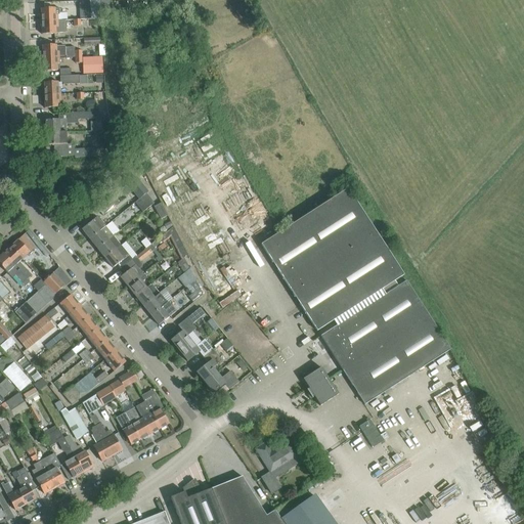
[(89,0),(89,1),(81,1),(81,7),(90,7),(90,19),(101,19),(99,0),(89,0)]
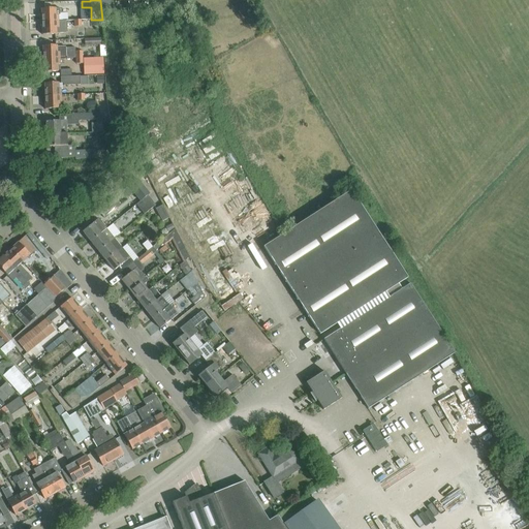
[(59,8),(52,8),(41,9),(41,22),(58,22),(58,16),(59,16),(59,8)]
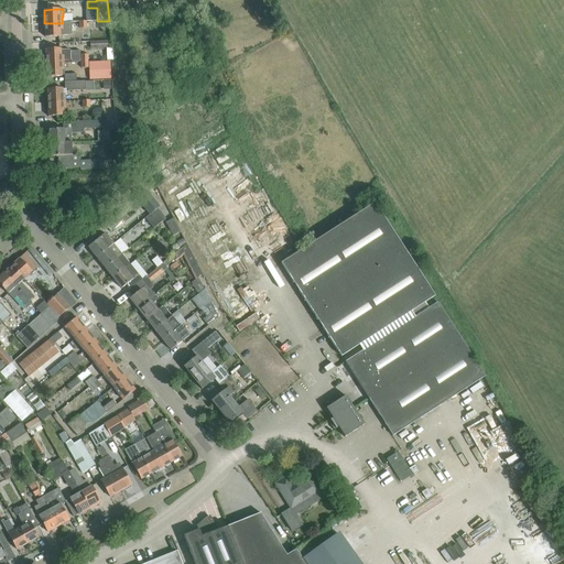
[(72,35),(71,22),(62,23),(44,23),(45,38),(60,36),(60,35),(72,35)]
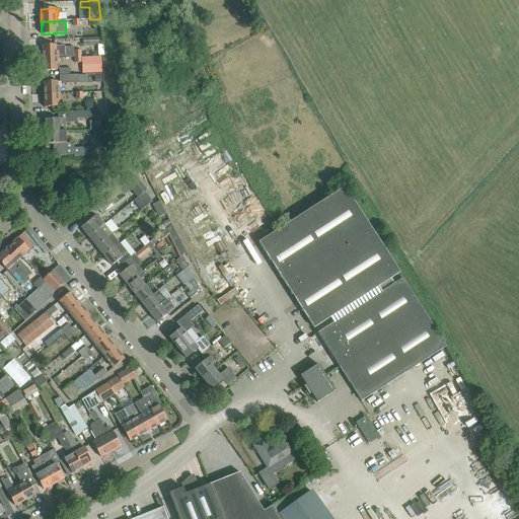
[(97,44),(98,56),(104,55),(103,44),(99,44),(99,38),(83,38),(83,45),(97,44)]
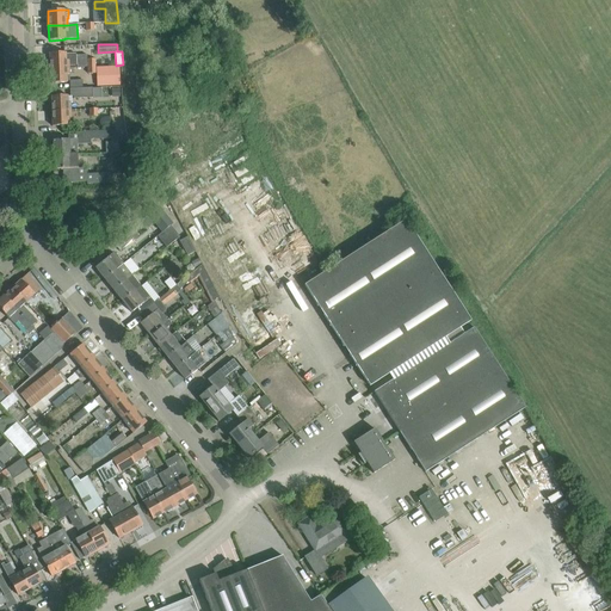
[(76,54),(74,54),(65,54),(65,53),(49,54),(50,68),(69,67),(69,66),(76,66),(76,54)]
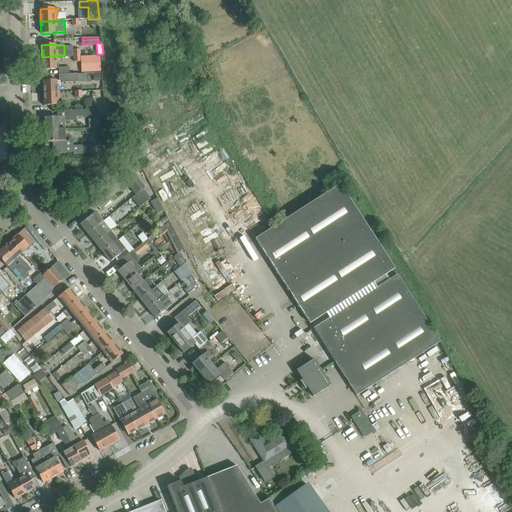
[(58,62),(58,56),(42,57),(42,70),(56,69),(56,62),(58,62)]
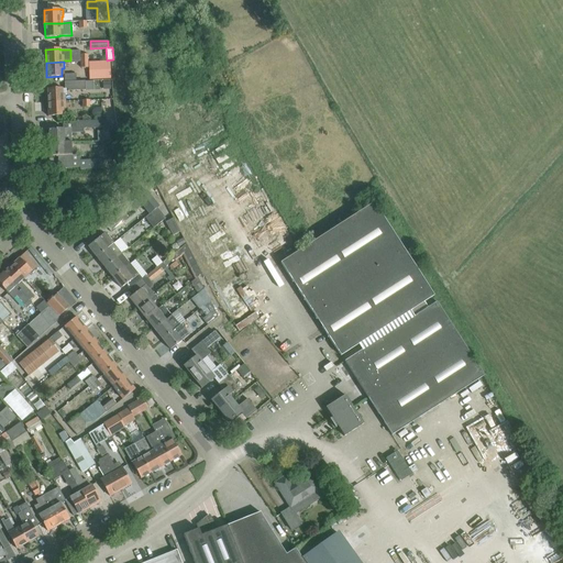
[(101,63),(88,63),(88,67),(89,80),(102,80),(110,79),(110,62),(101,63)]
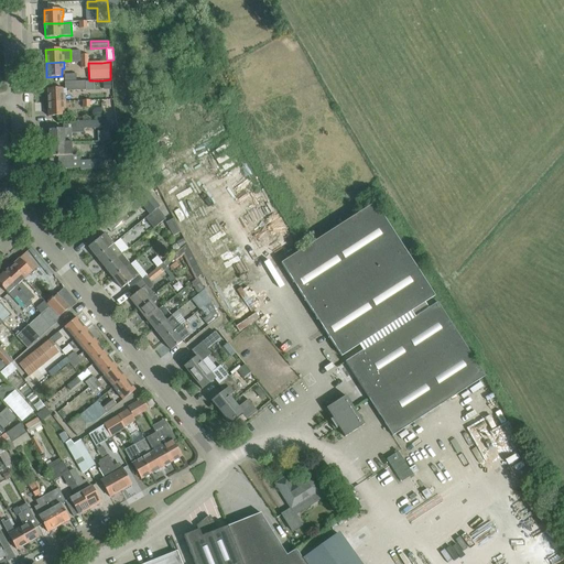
[(85,82),(82,82),(76,82),(64,82),(65,89),(68,89),(68,90),(85,90),(85,82)]
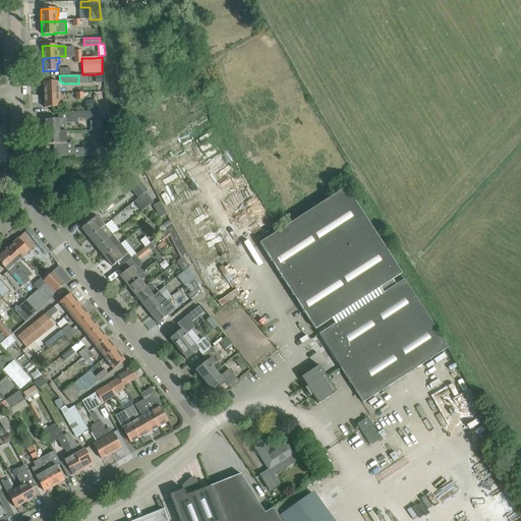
[(57,81),(54,81),(44,82),(44,95),(60,94),(60,88),(57,88),(57,81)]
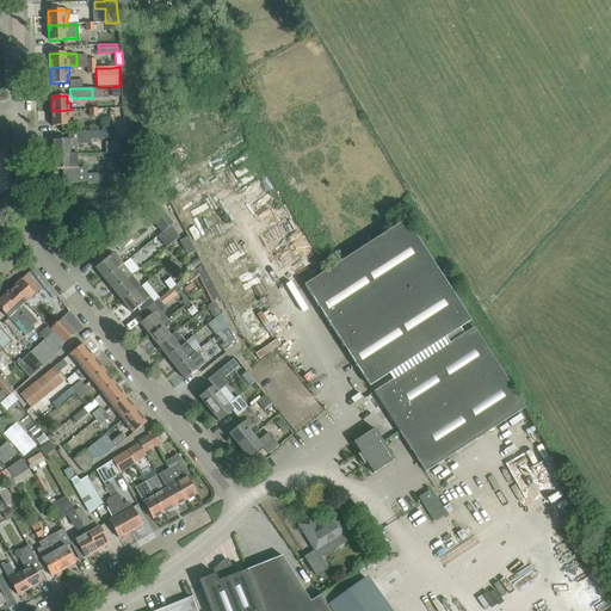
[(72,117),(71,110),(51,111),(53,127),(69,125),(71,125),(71,117),(72,117)]
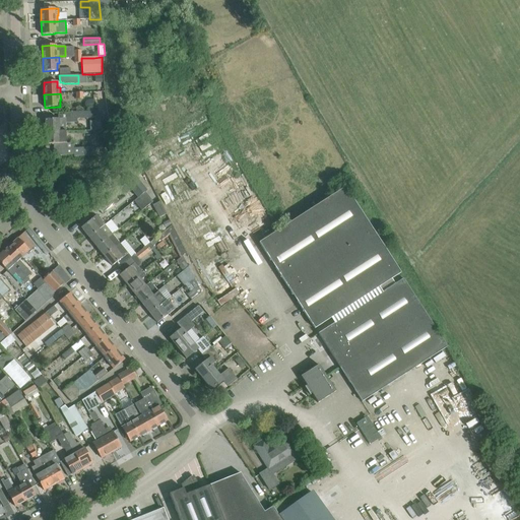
[(94,111),(72,112),(72,119),(77,119),(94,118),(94,121),(95,131),(100,130),(102,130),(101,121),(101,118),(99,118),(99,111),(94,111)]
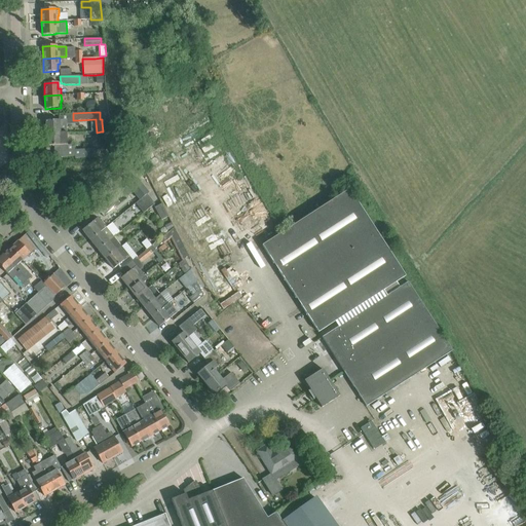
[(67,120),(45,121),(46,134),(67,133),(67,124),(67,120)]
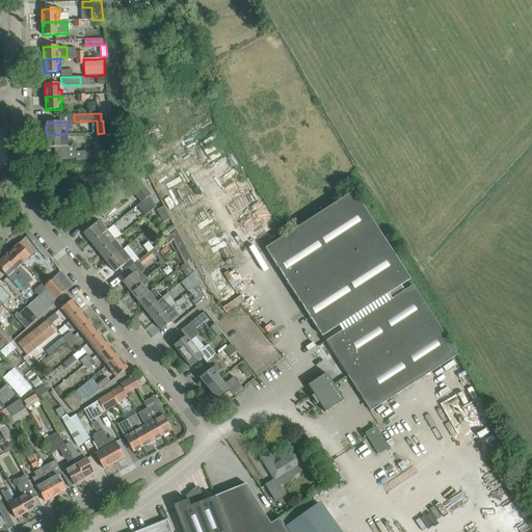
[(68,134),(47,135),(47,148),(53,148),(53,149),(55,149),(55,160),(75,158),(75,160),(99,159),(98,151),(76,151),(75,147),(69,147),(68,134)]
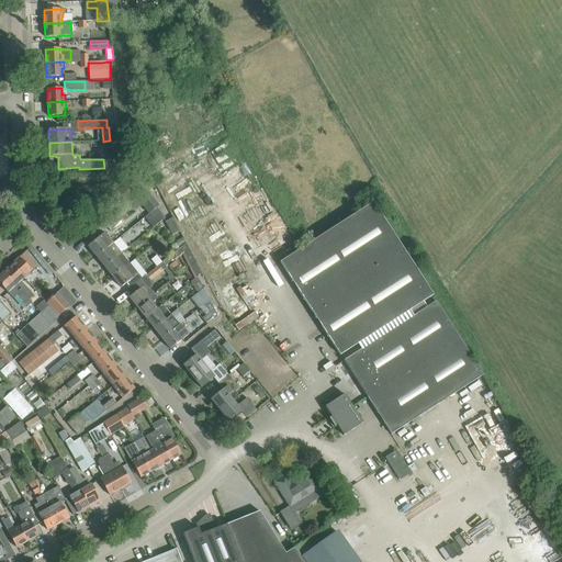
[(137,197),(150,213),(157,208),(159,206),(146,190),(137,197)]
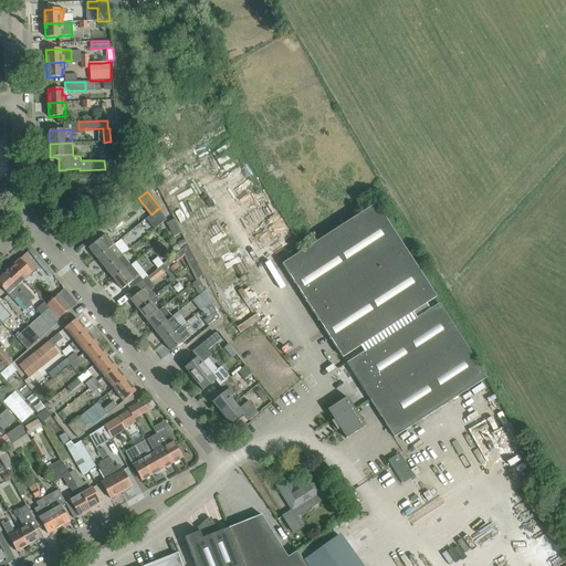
[(342,358),(408,315),(427,303),(437,297),(376,203),(282,264),(342,358)]
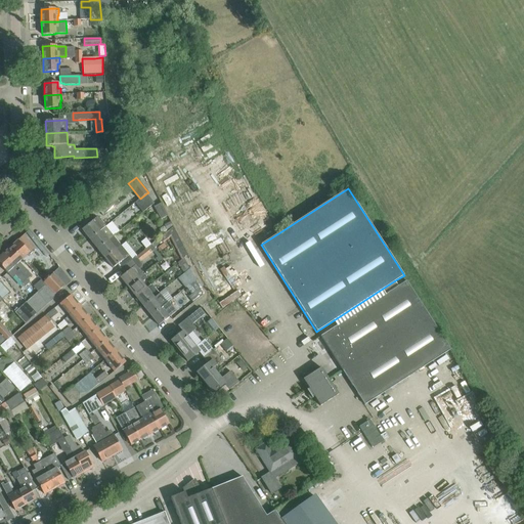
[(140,199),(135,203),(142,212),(154,204),(146,193),(140,199)]
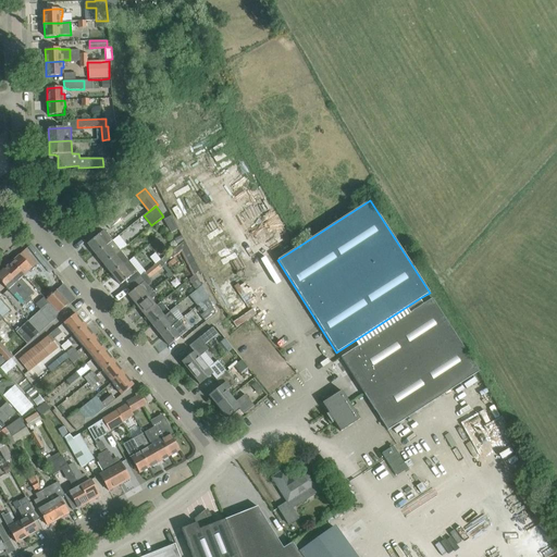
[(178,230),(171,215),(163,220),(171,233),(178,230)]
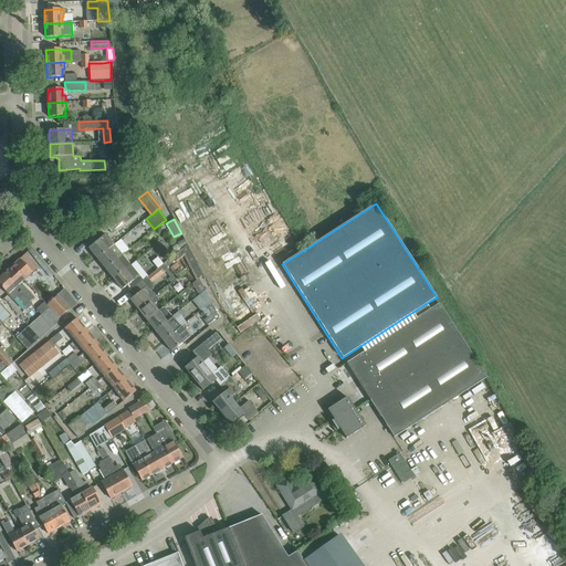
[(96,259),(114,245),(105,234),(88,248),(96,259)]
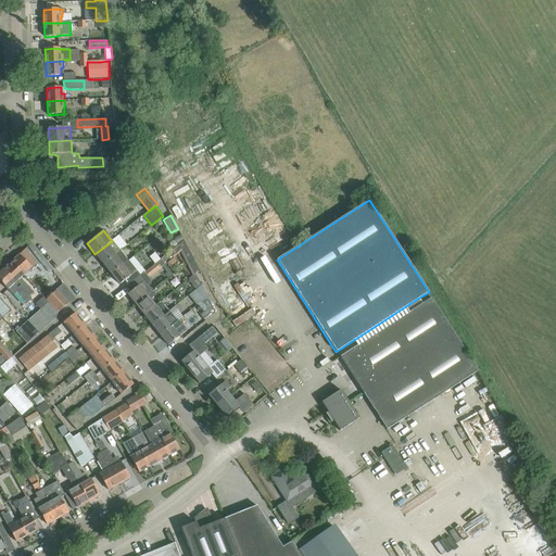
[(103,264),(119,251),(112,241),(95,254),(103,264)]
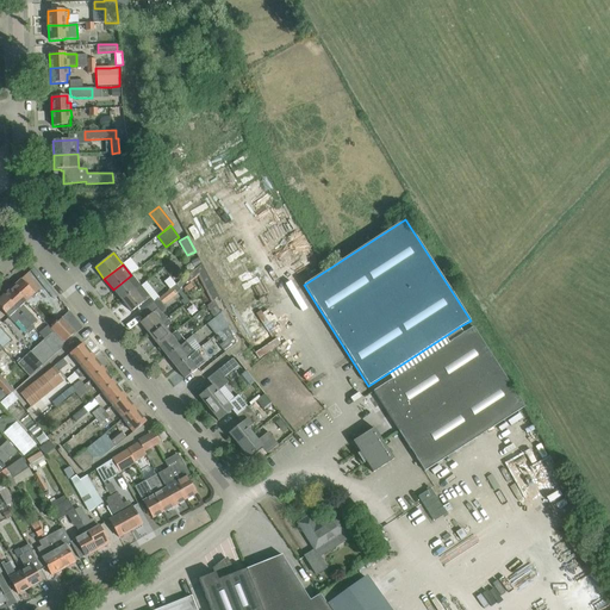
[(218,297),(201,265),(194,271),(175,285),(179,288),(188,281),(190,281),(198,274),(206,290),(212,302),(213,300),(218,297)]
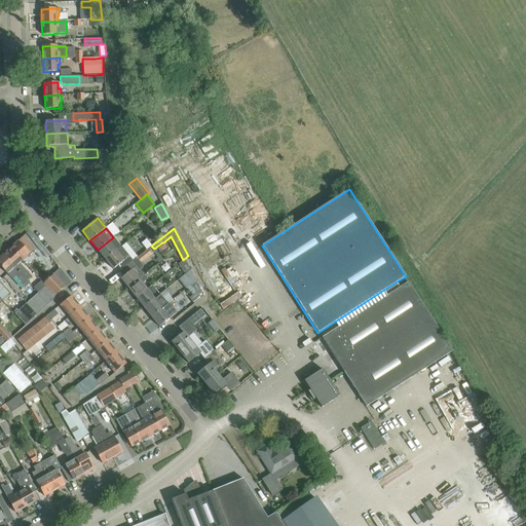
[(105,260),(121,247),(113,237),(98,250),(105,260)]
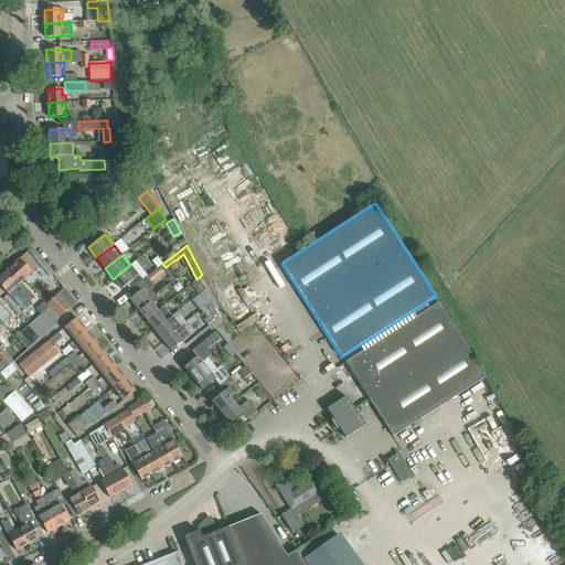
[(27,256),(21,260),(19,258),(11,266),(24,280),(38,267),(27,256)]
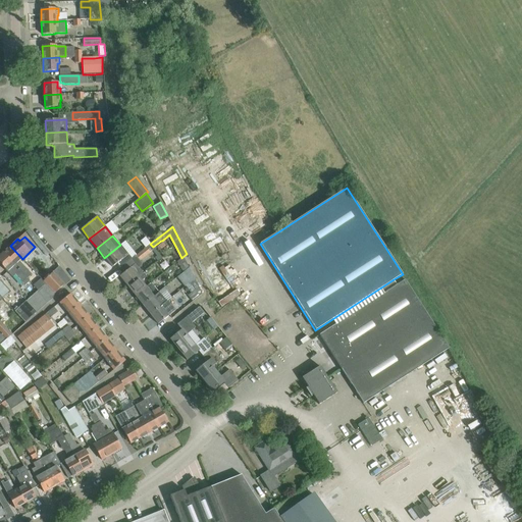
[(150,244),(146,239),(145,238),(140,242),(145,248),(146,247),(150,244)]
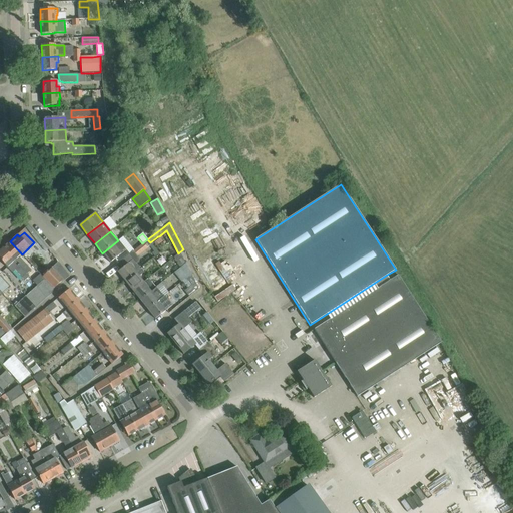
[(151,244),(150,242),(147,239),(143,242),(147,247),(151,244)]
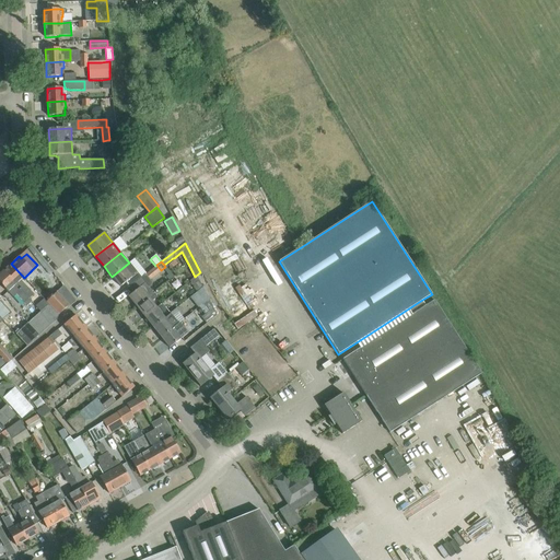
[(141,278),(137,272),(129,263),(112,277),(120,287),(125,282),(129,288),(141,278)]
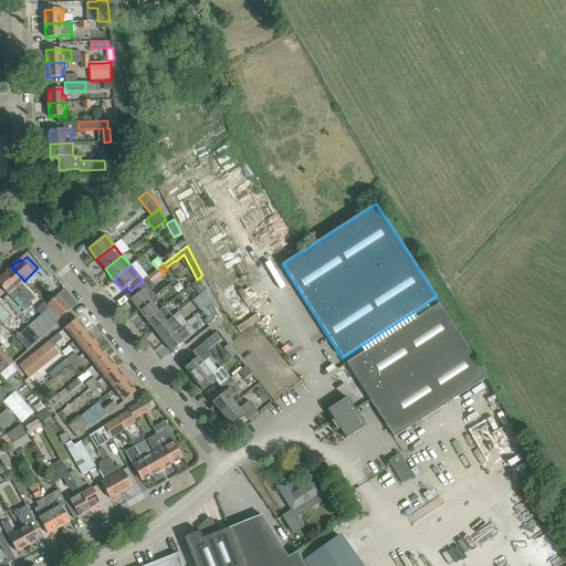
[(24,281),(11,266),(3,274),(29,302),(34,297),(22,283),(24,281)]
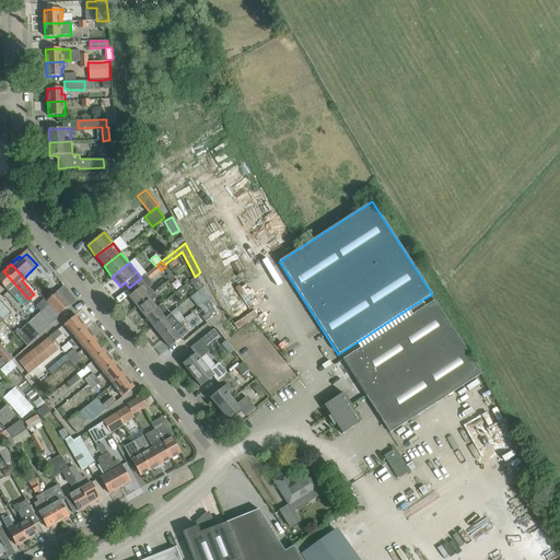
[(32,302),(28,299),(3,271),(0,273),(0,283),(12,298),(15,294),(24,303),(27,306),(32,302)]
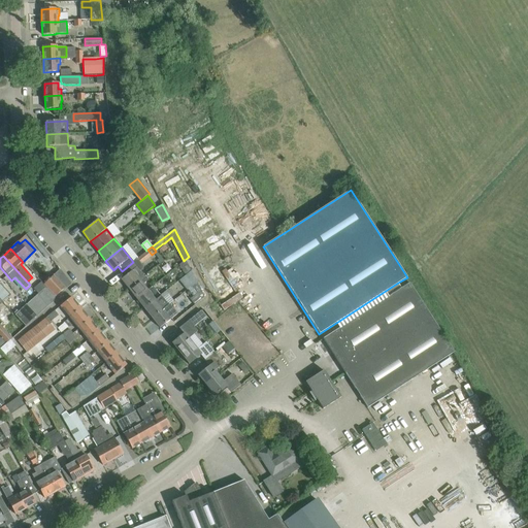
[(144,276),(140,271),(143,269),(143,266),(137,259),(133,262),(122,271),(126,275),(121,279),(129,290),(144,276)]
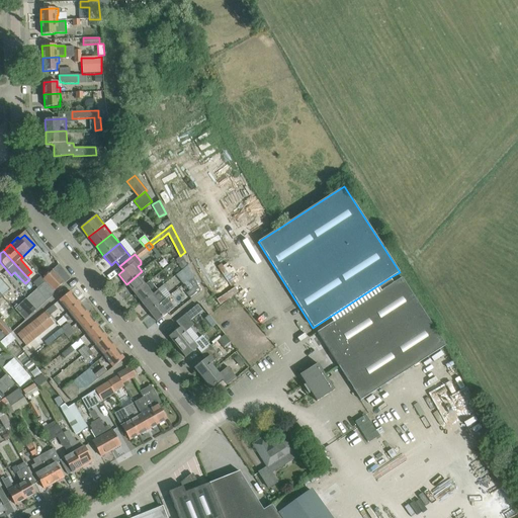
[(187,267),(181,255),(180,256),(175,260),(180,267),(171,274),(173,277),(176,275),(187,267)]
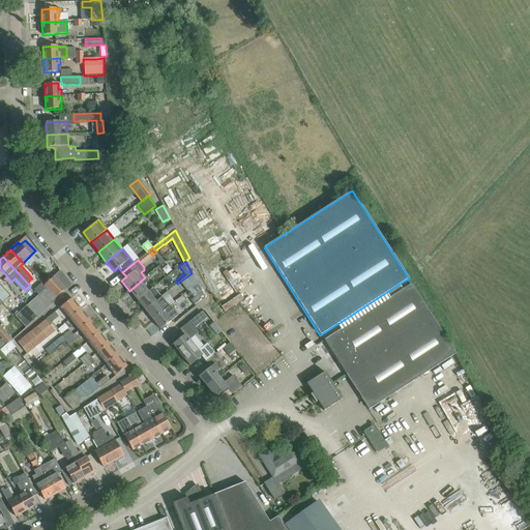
[(198,284),(192,273),(180,282),(187,291),(192,288),(198,284)]
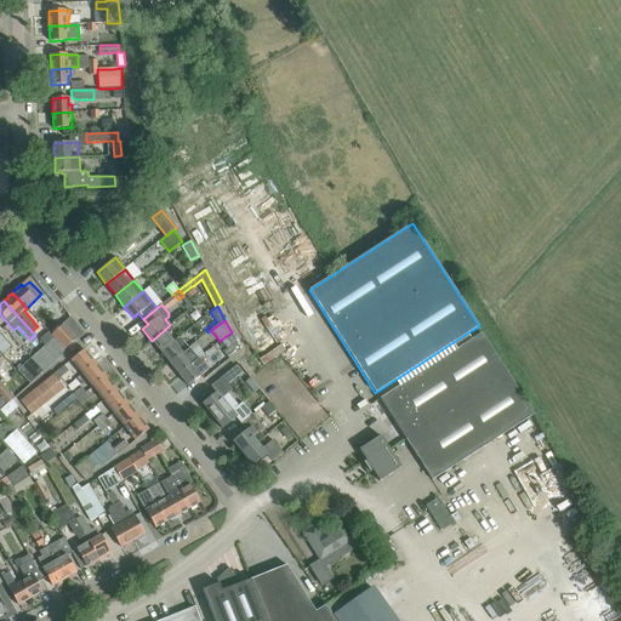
[(62,324),(52,335),(66,349),(75,339),(62,324)]
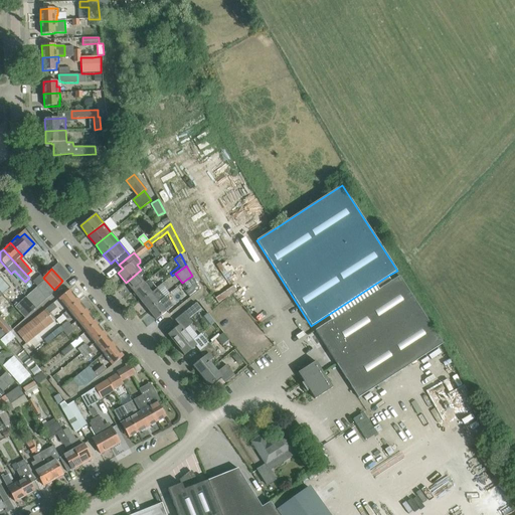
[(144,283),(140,278),(144,274),(141,270),(126,283),(133,292),(144,283)]
